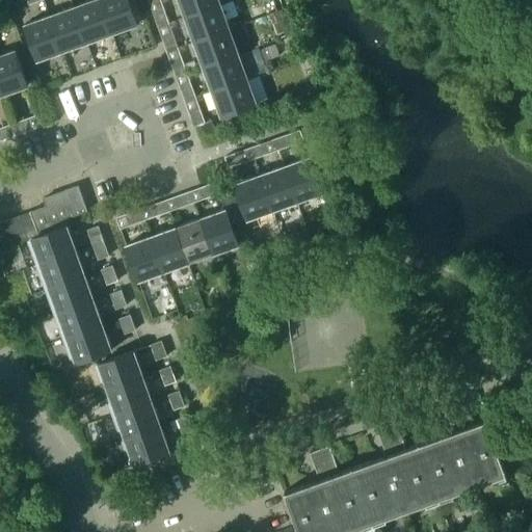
[(94,0),(75,7),(87,42),(112,33),(100,0),(94,0)]
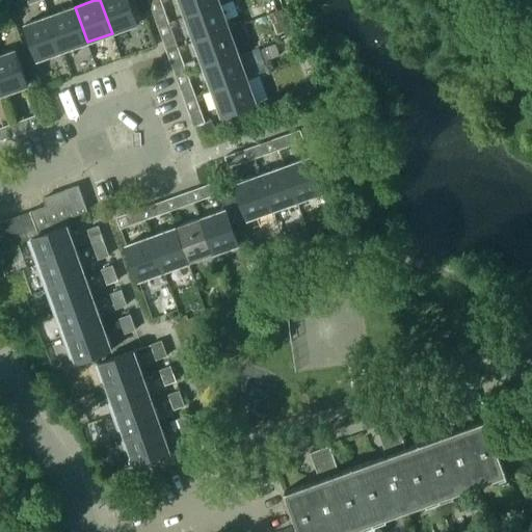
[(100,0),(112,33),(138,24),(129,0),(100,0)]
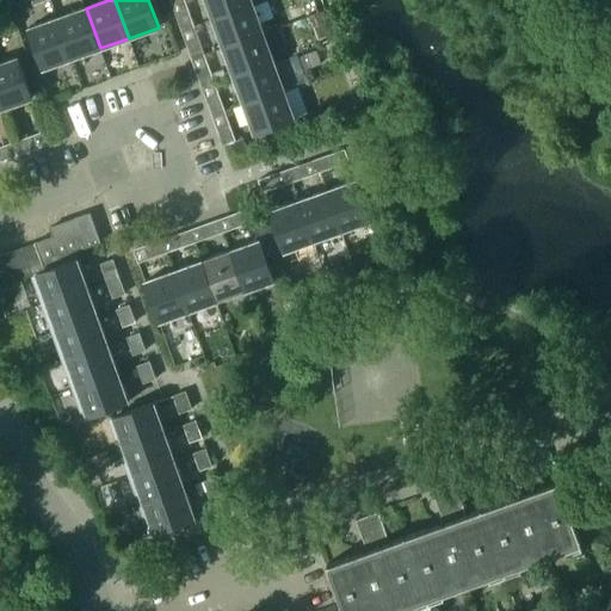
[(254,5),(252,0),(207,0),(214,20),(254,5)]
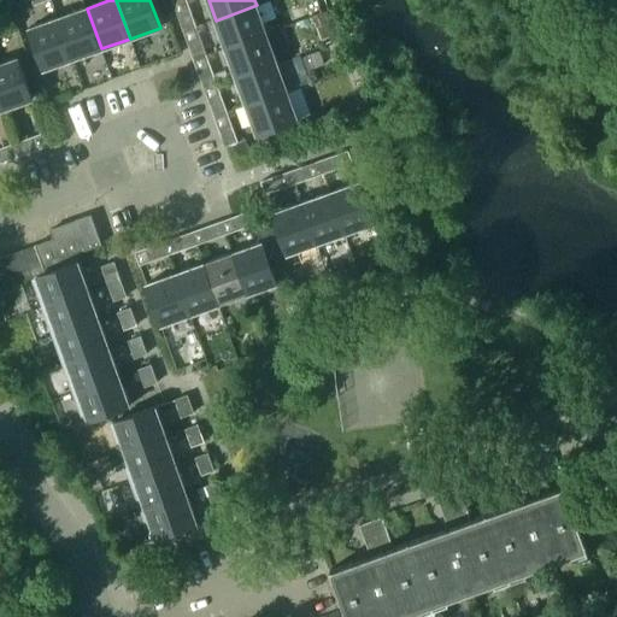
[(216,21),(227,48),(268,34),(257,5),(216,21)]
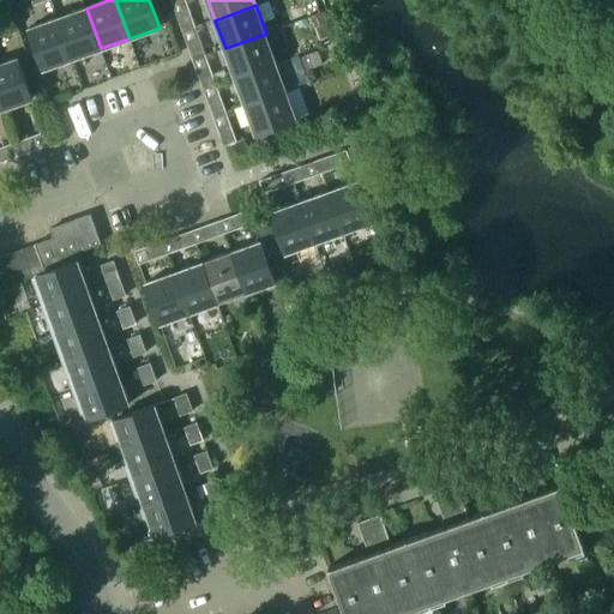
[(86,8),(58,18),(72,59),(101,48),(86,8)]
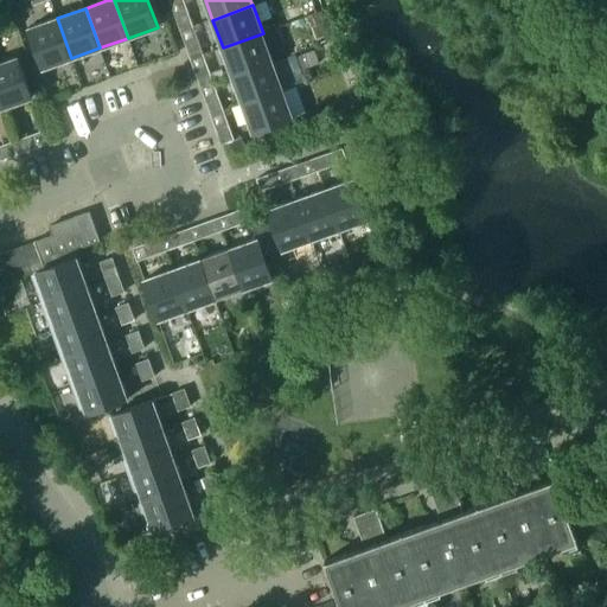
[(174,14),(181,31),(193,26),(187,10),(174,14)]
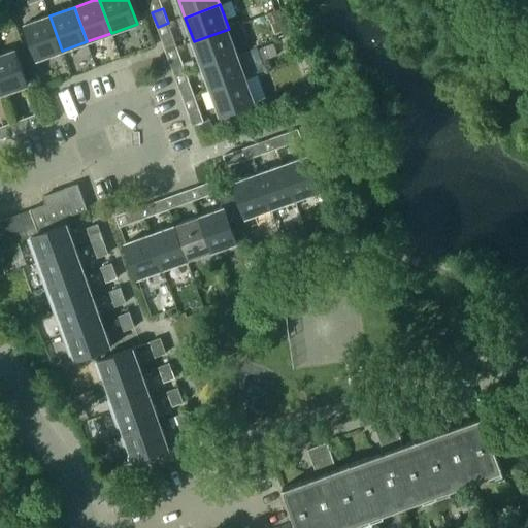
[(272,24),(284,19),(281,9),(268,13),(272,24)]
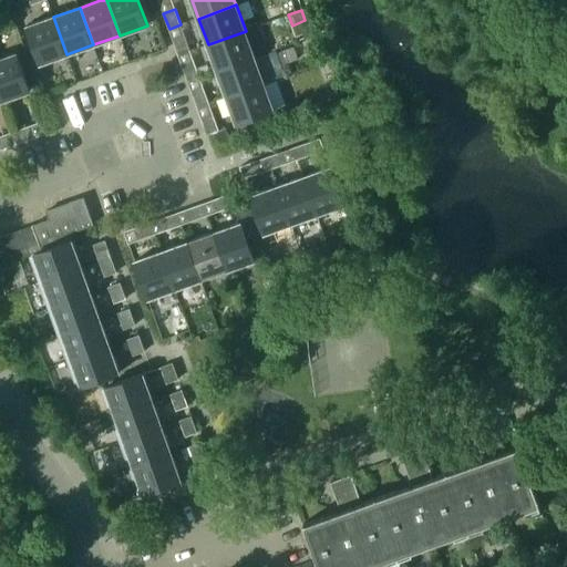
[(40,64),(66,54),(53,17),(27,27),(40,64)]
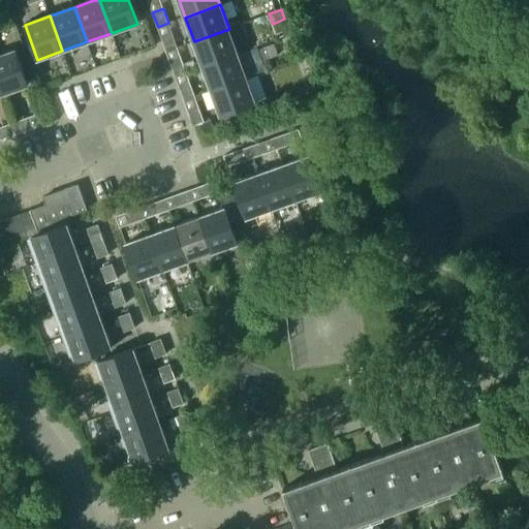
[(284,19),(273,24),(276,33),(288,29),(284,19)]
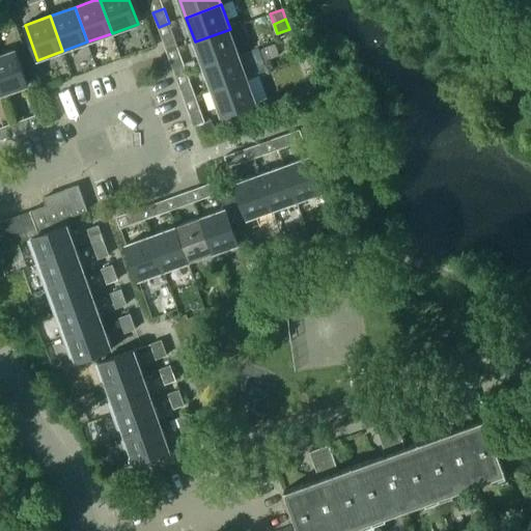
[(195,42),(203,66),(239,54),(230,29),(195,42)]
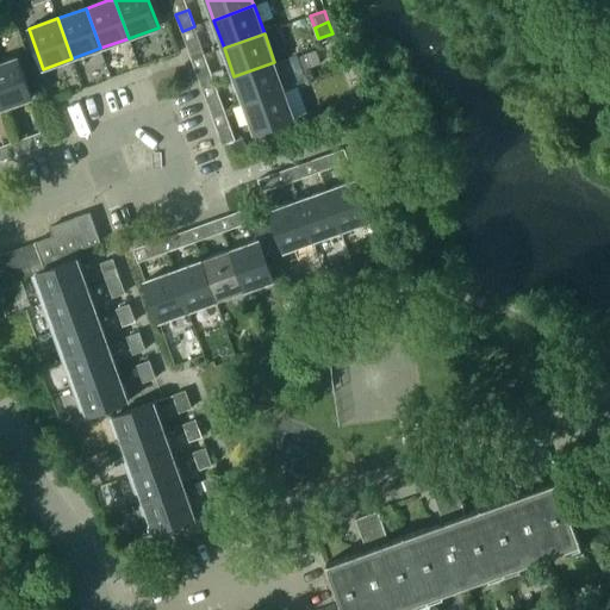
[(186,43),(192,60),(204,55),(198,39),(186,43)]
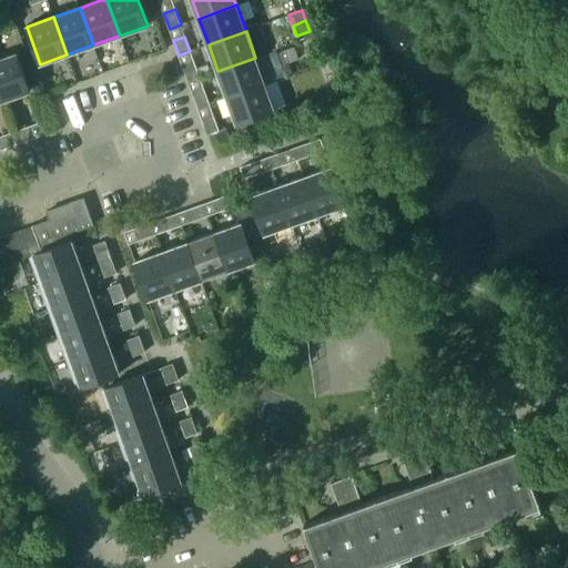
[(17,53),(0,59),(0,93),(2,101),(30,91),(17,53)]
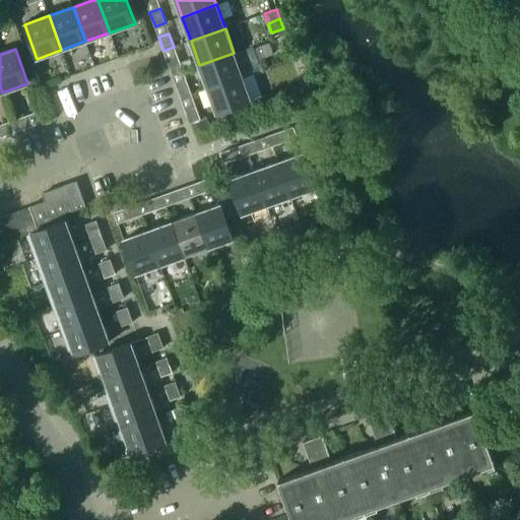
[(306,52),(300,54),(303,63),(309,61),(306,52)]
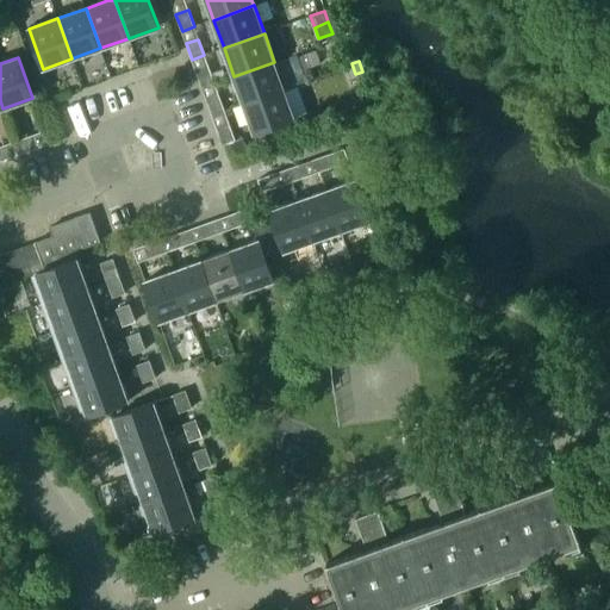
[(285,91),(274,62),(234,76),(243,105),(285,91)]
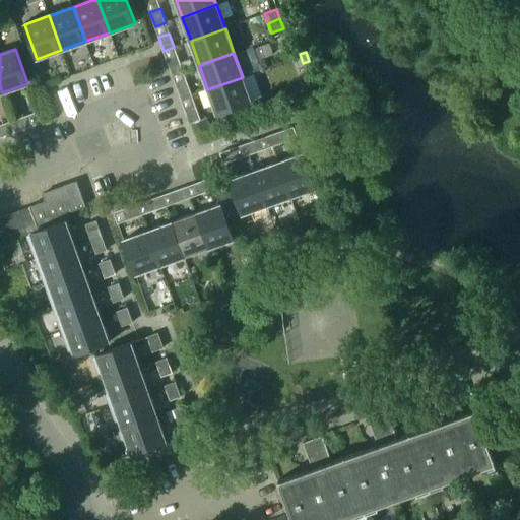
[(168,61),(173,75),(182,71),(179,63),(177,57),(168,61)]
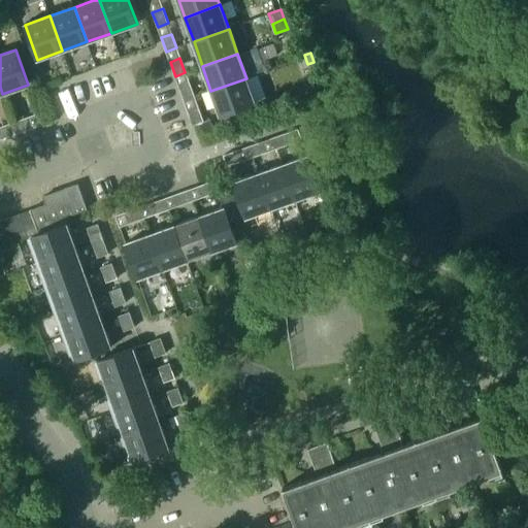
[(182,64),(185,72),(196,68),(193,60),(182,64)]
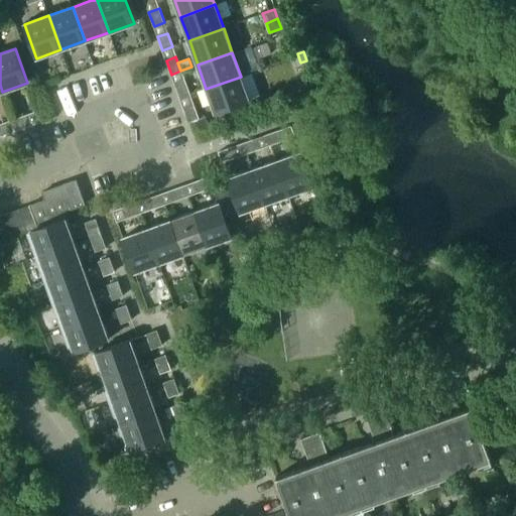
[(250,101),(241,77),(206,89),(215,114),(250,101)]
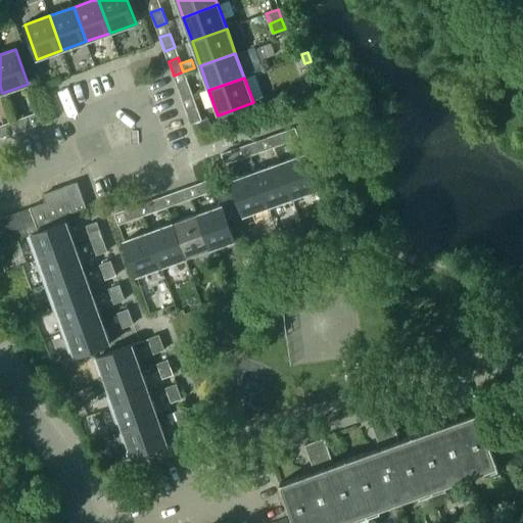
[(177,85),(182,99),(191,95),(186,82),(177,85)]
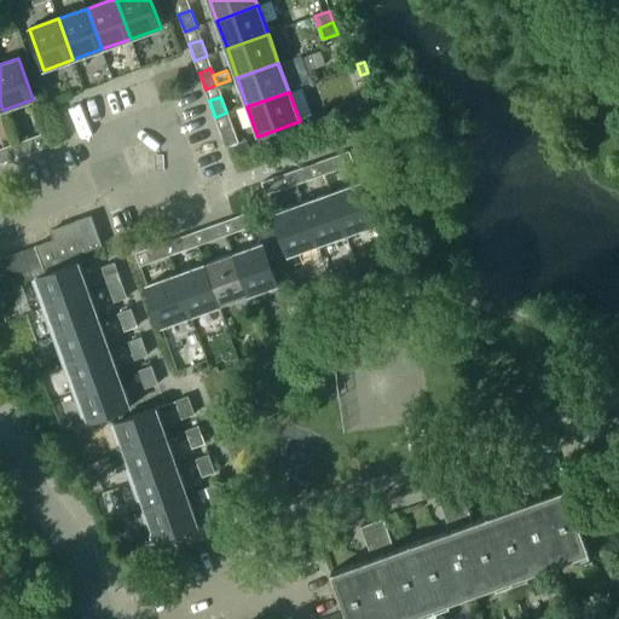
[(233,145),(238,143),(232,127),(220,131),(226,148),(233,145)]
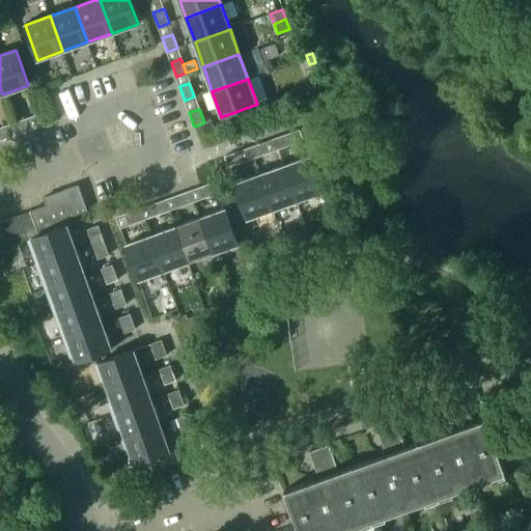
[(31,130),(30,127),(27,118),(12,124),(16,135),(31,130)]
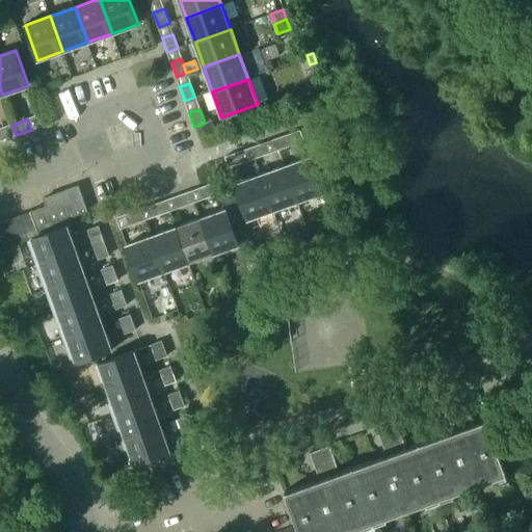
[(204,132),(215,128),(212,121),(205,123),(201,125),(204,132)]
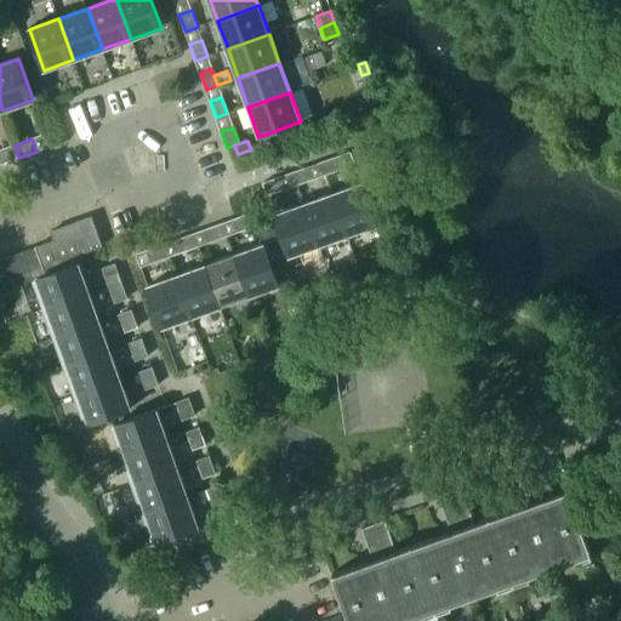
[(18,158),(15,146),(0,149),(0,161),(1,164),(18,158)]
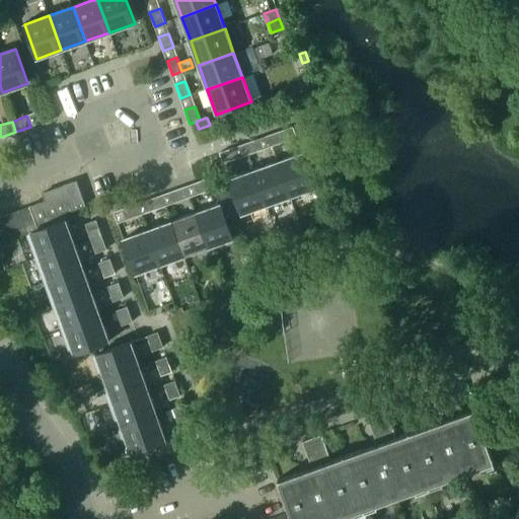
[(282,130),(268,135),(271,146),(286,141),(282,130)]
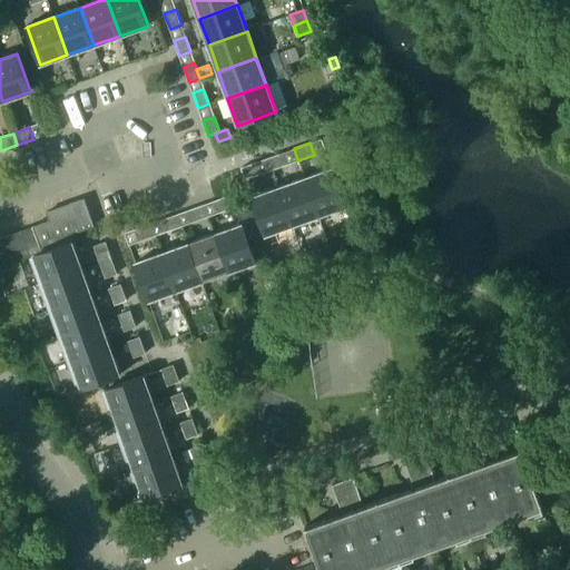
[(284,153),(268,158),(273,169),(288,164),(284,153)]
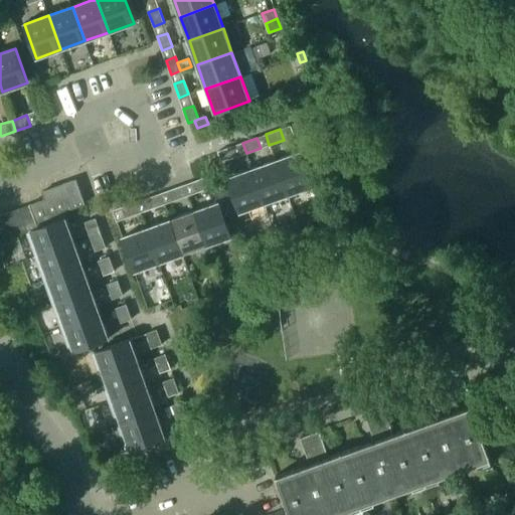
[(221,161),(237,156),(233,146),(218,151),(221,161)]
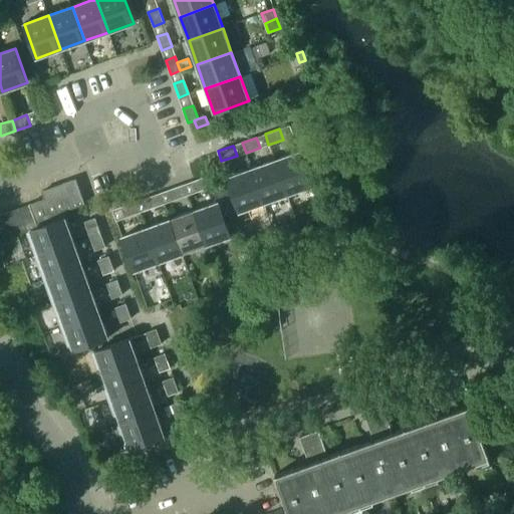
[(275,161),(287,195),(312,186),(300,152),(275,161)]
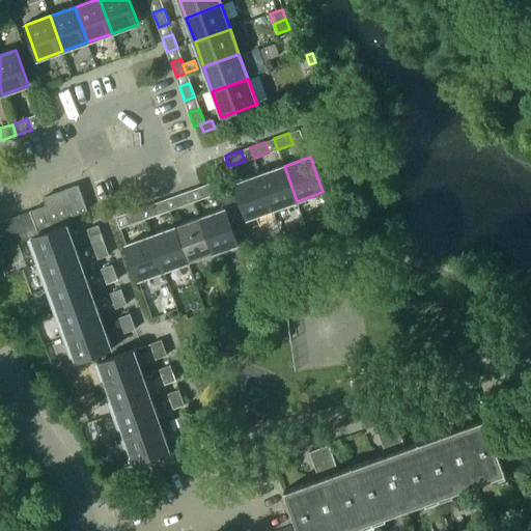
[(259,174),(272,210),(297,201),(284,166),(259,174)]
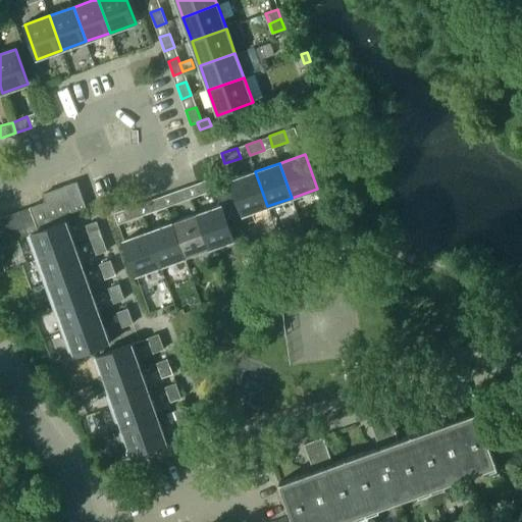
[(243,215),(267,206),(255,171),(230,180),(243,215)]
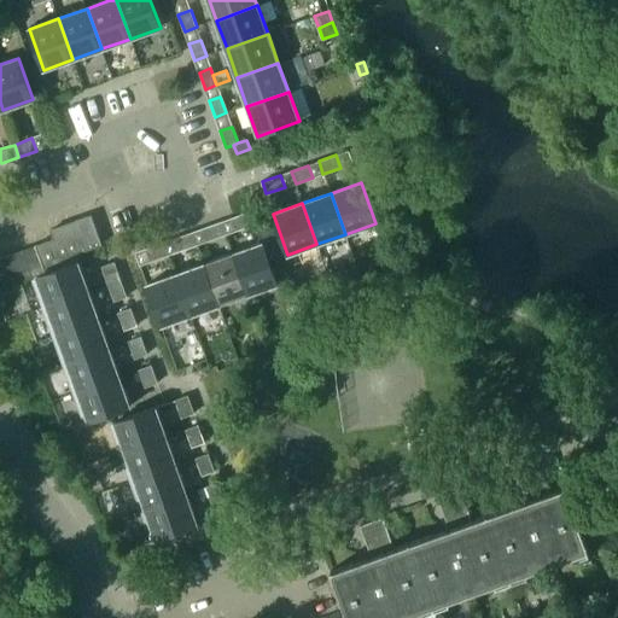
[(251,211),(233,219),(237,232),(256,225),(251,211)]
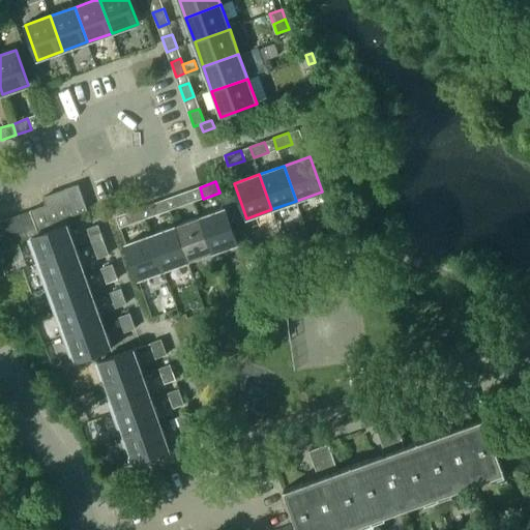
[(79,186),(68,189),(77,214),(87,211),(79,186)]
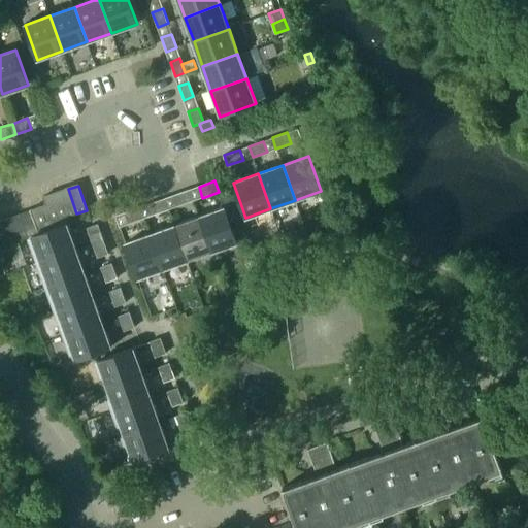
[(244,218),(234,188),(220,193),(230,223),(244,218)]
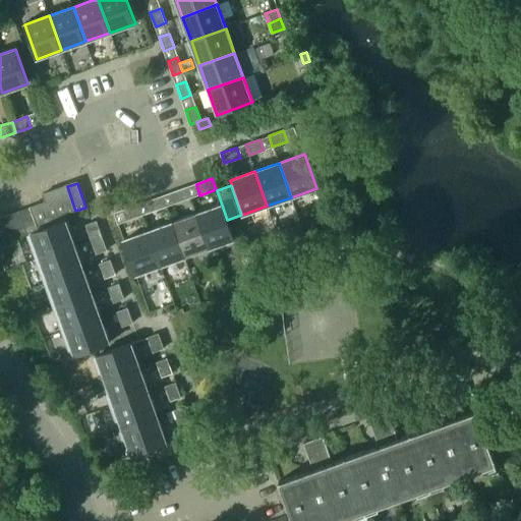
[(44,194),(46,201),(54,225),(63,222),(61,215),(75,211),(67,186),(44,194)]
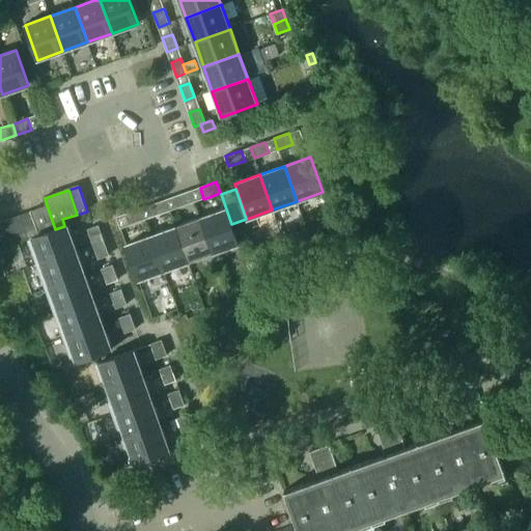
[(190,192),(176,196),(180,207),(194,202),(190,192)]
